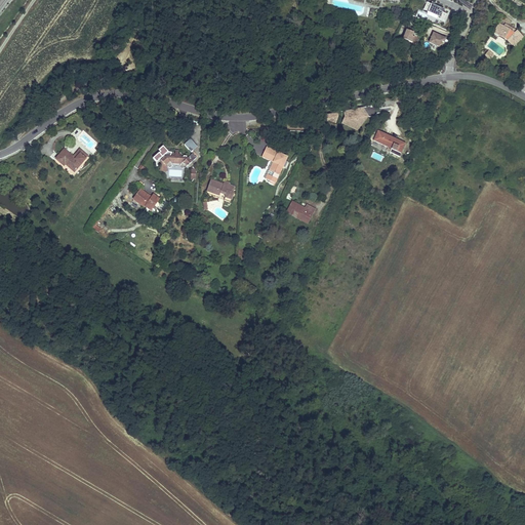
[(431,4),(427,2),(423,9),(438,15),(437,17),(444,21),(447,14),(440,11),(441,8),(434,5),(435,3),(432,2),(431,4)]
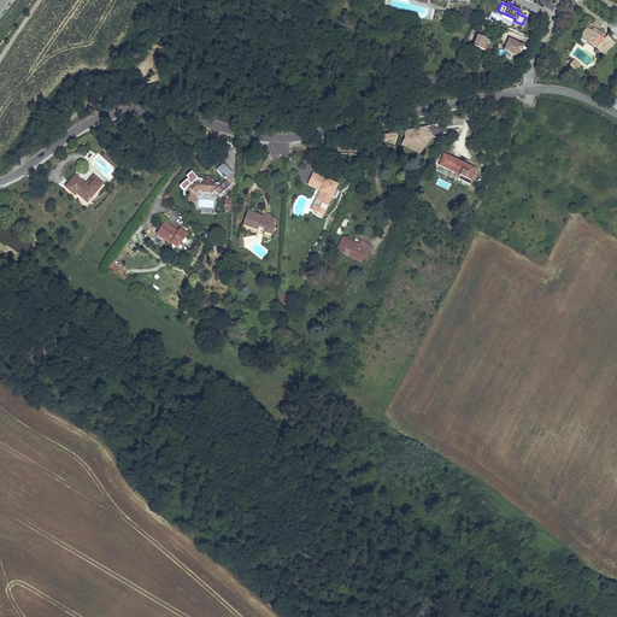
[(585,37),(586,42),(593,46),(595,47),(595,48),(601,54),(605,51),(607,52),(612,47),(610,45),(613,42),(607,35),(604,39),(601,36),(605,34),(594,28),(592,30),(589,29),(585,37)]
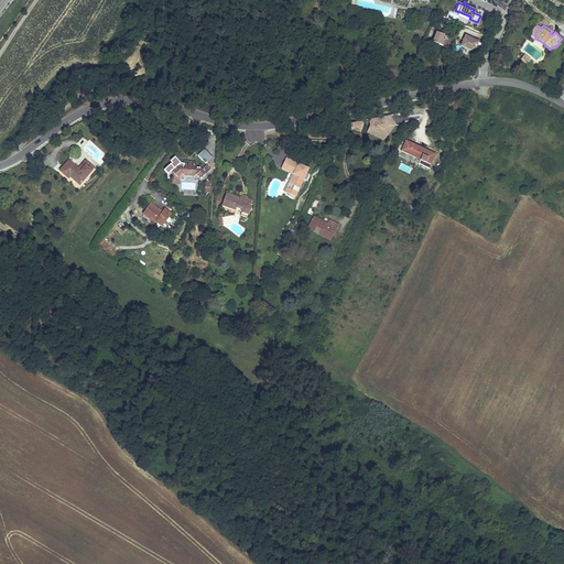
[(444,35),(437,32),(433,42),(443,46),(445,40),(443,39),(444,35)]
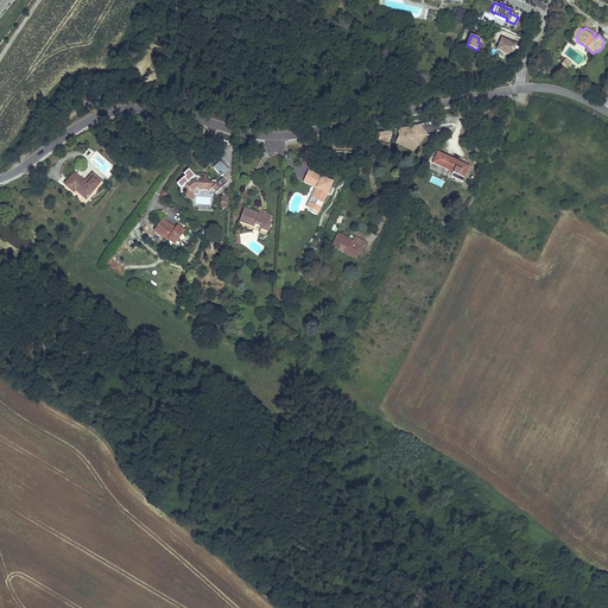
[(517,44),(502,38),(496,49),(508,55),(512,48),(514,49),(517,44)]
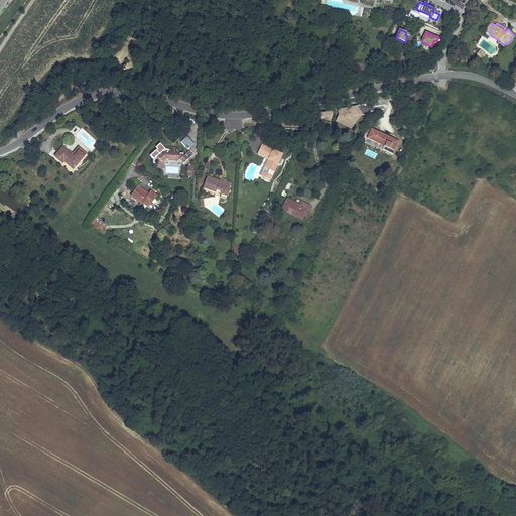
[(485,53),(480,49),(477,54),(477,58),(482,58),(485,53)]
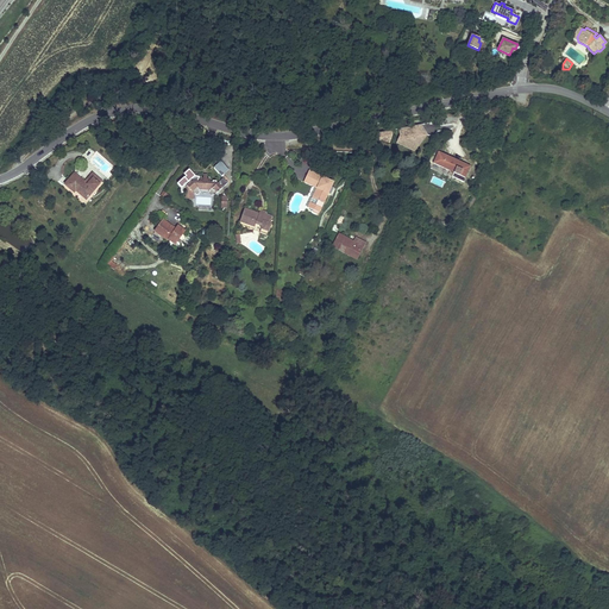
[(428,135),(422,125),(399,131),(400,136),(396,144),(415,151),(428,135)]
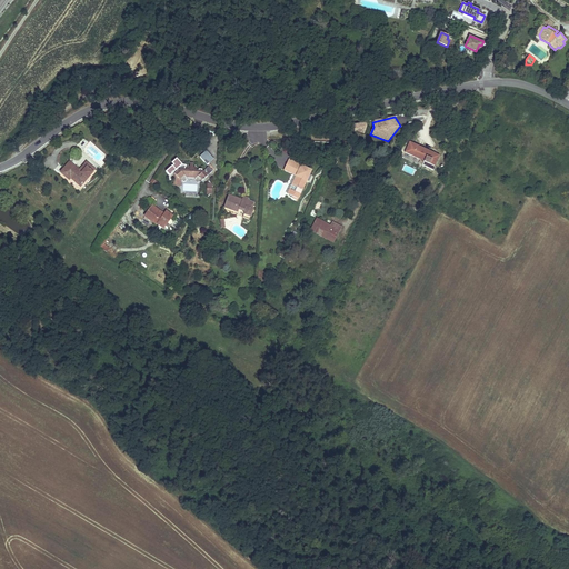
[(440,156),(409,141),(405,152),(423,161),(422,166),(433,170),(440,156)]
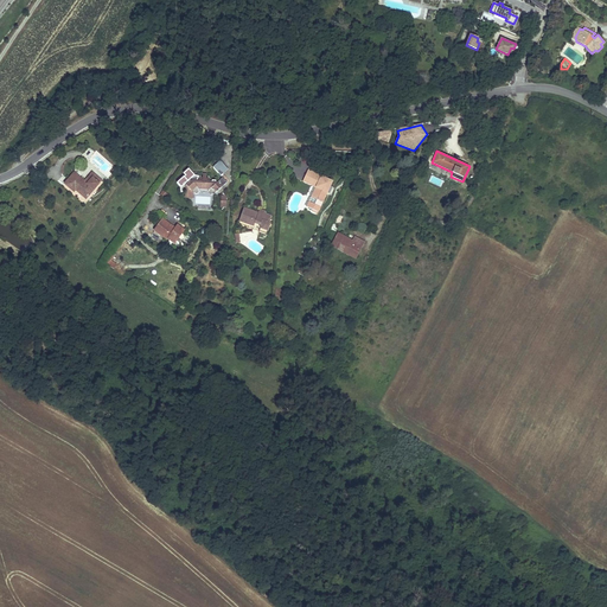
[(122,154),(120,159),(129,164),(138,165),(138,160),(132,159),(122,154)]
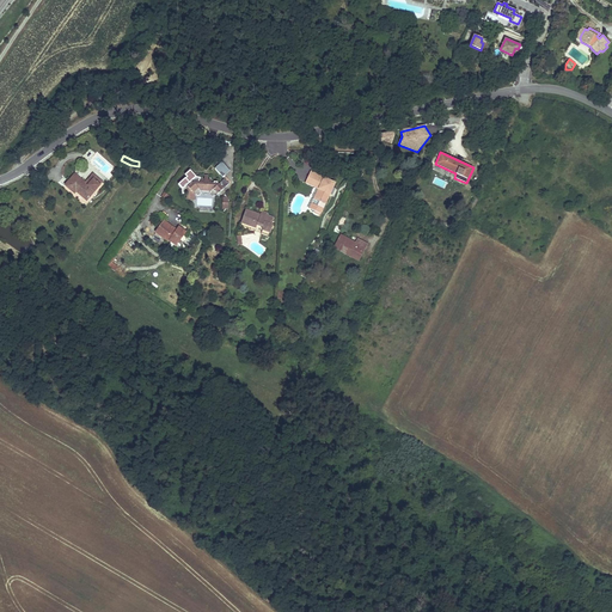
[(98,157),(92,163),(106,175),(112,169),(98,157)]
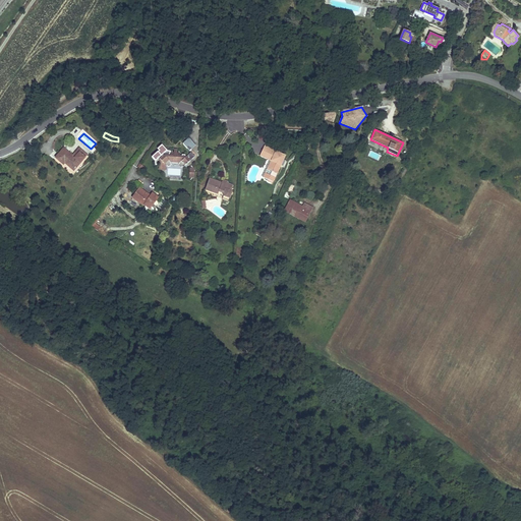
[(187,140),(185,141),(191,149),(195,146),(189,137),(187,140)]
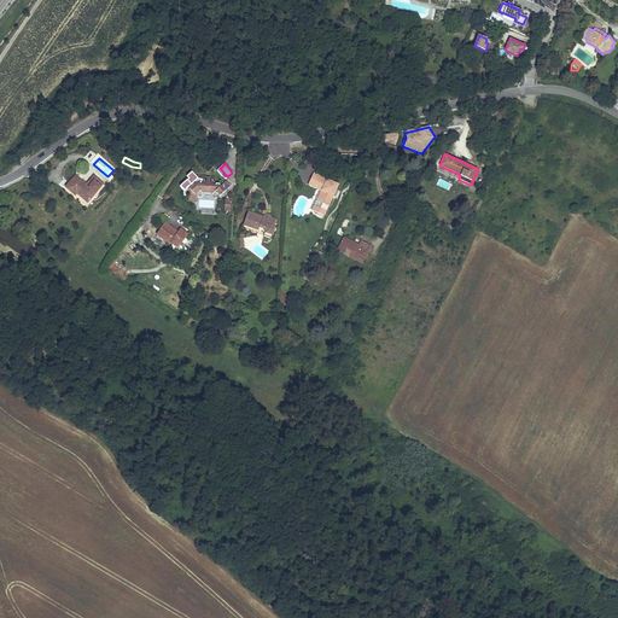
[(314,173),(309,182),(322,188),(321,191),(324,192),(320,202),(328,207),(338,185),(314,173)]
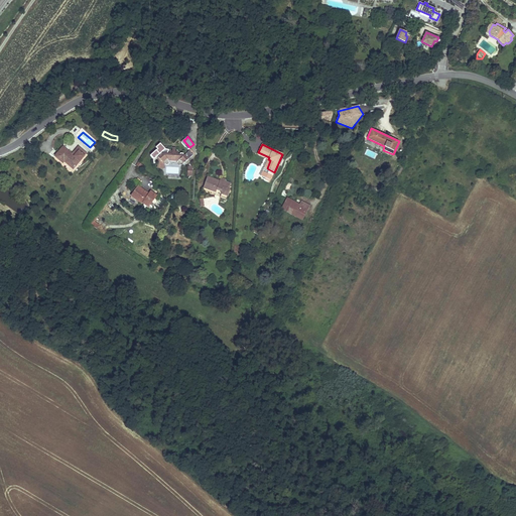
[(73,168),(85,156),(79,151),(74,156),(72,154),(63,147),(55,156),(62,162),(65,161),(65,160),(66,161),(66,162),(73,168)]
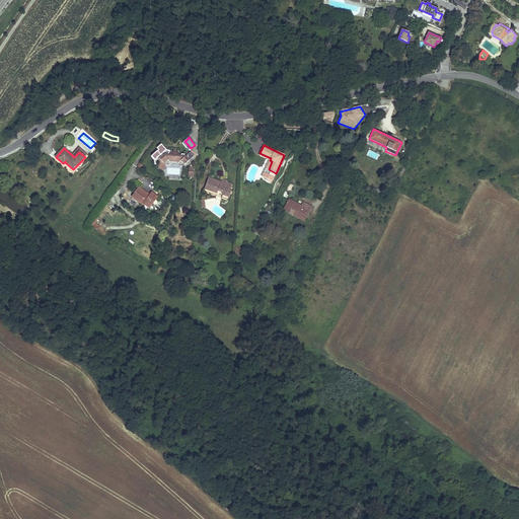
[(79,152),(85,157),(87,154),(79,148),(72,155),(74,157),(79,152)]
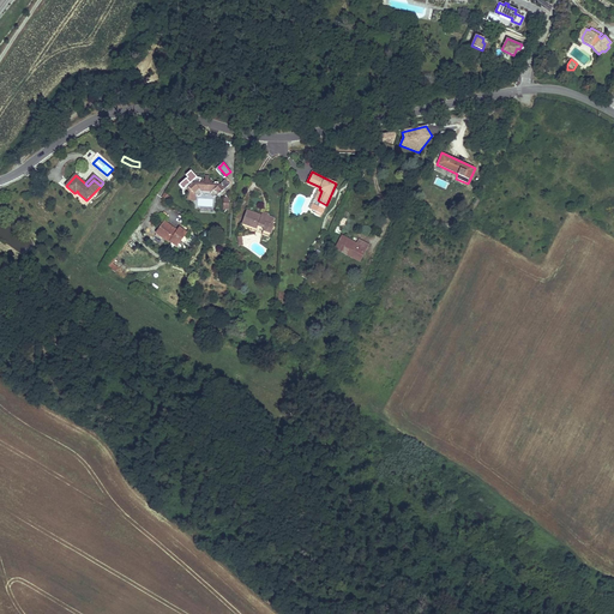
[(216,197),(230,185),(226,179),(220,184),(212,184),(212,180),(209,180),(209,179),(205,179),(205,180),(202,180),(202,184),(199,184),(202,179),(197,178),(192,179),(191,181),(188,181),(187,181),(187,184),(187,185),(185,186),(184,186),(182,191),(184,194),(188,193),(187,199),(192,199),(192,200),(196,202),(196,197),(194,197),(194,194),(196,194),(197,197),(202,192),(211,192),(216,197)]
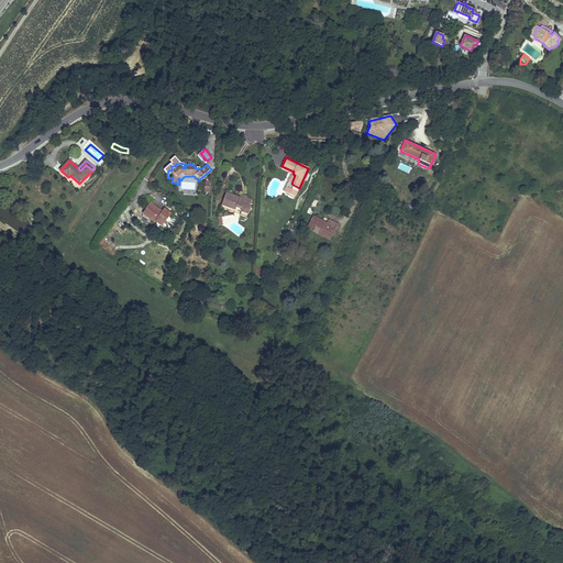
[(400,163),(397,168),(409,174),(411,167),(400,163)]
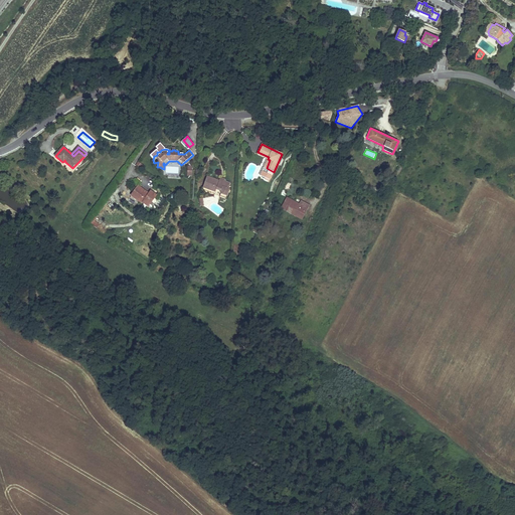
[(165,167),(165,175),(179,176),(180,167),(165,167)]
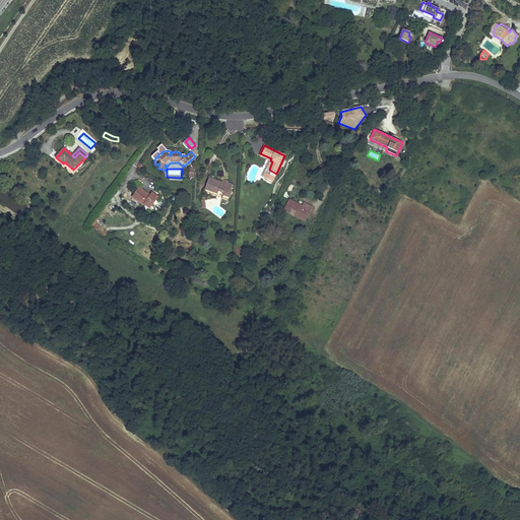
[(267,169),(265,173),(274,177),(276,174),(269,170),(267,169)]
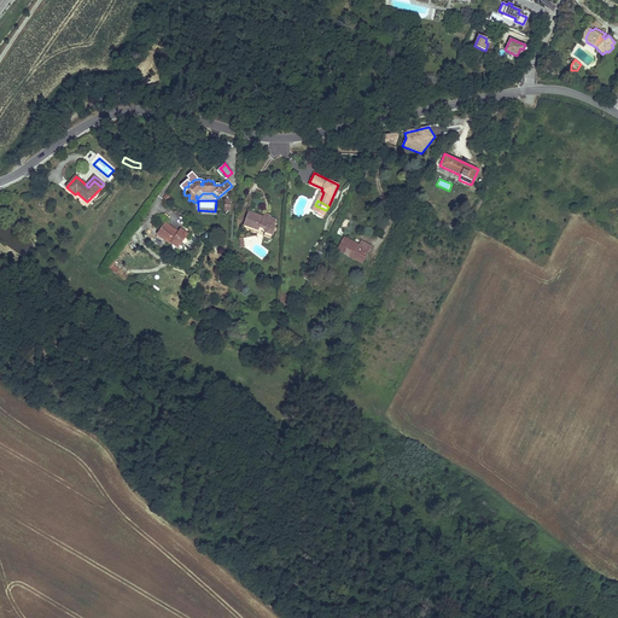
[(326,210),(315,205),(313,210),(318,214),(324,216),(326,210)]
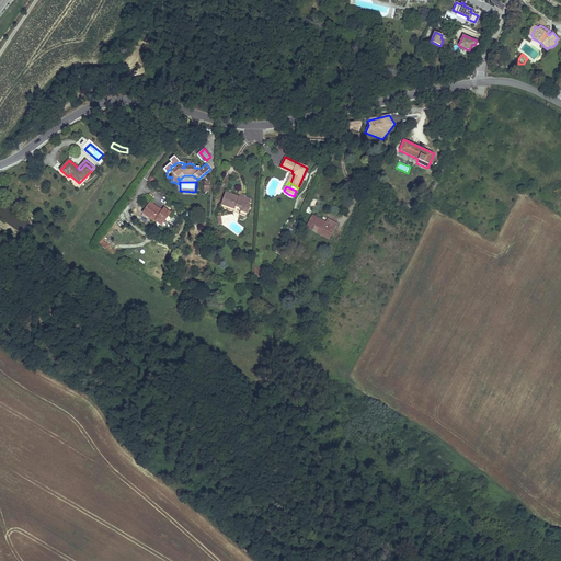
[(249,206),(251,199),(245,198),(239,195),(239,197),(225,192),(221,204),(235,208),(236,206),(241,208),(240,210),(247,213),(250,206),(249,206)]
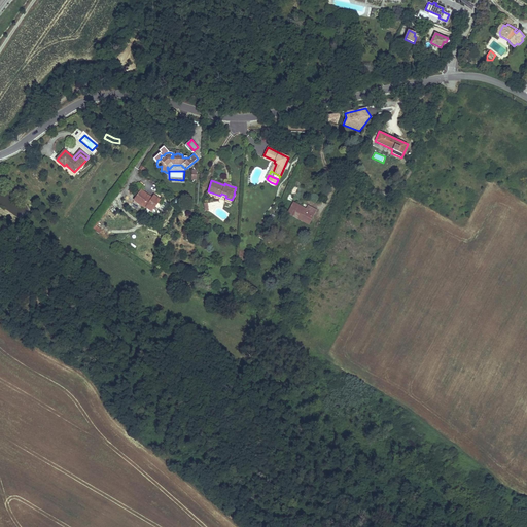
[(287,199),(291,201),(299,188),(293,186),(287,199)]
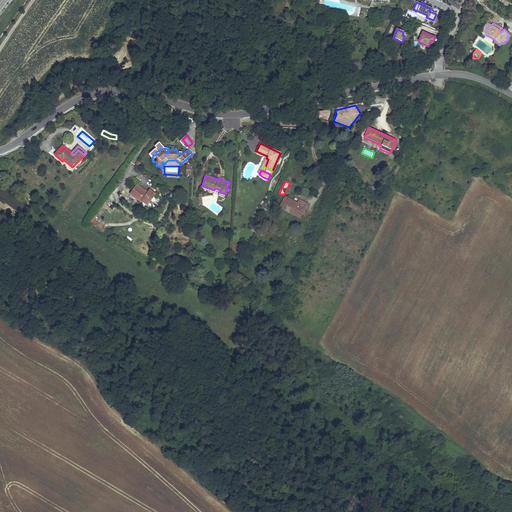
[(150,190),(148,192),(137,185),(130,194),(141,202),(142,201),(147,205),(155,194),(150,190)]
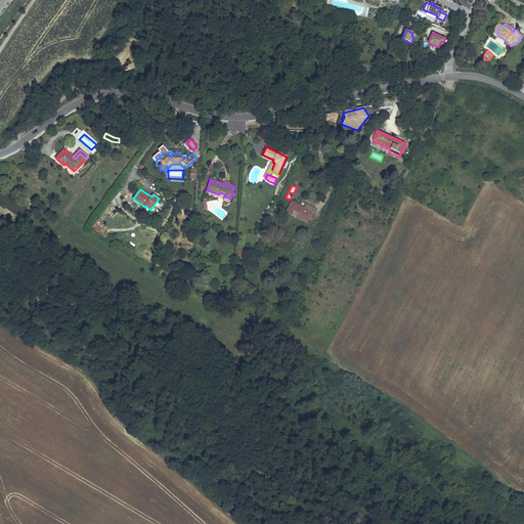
[(292,202),(287,211),(296,216),(297,215),(308,221),(314,209),(306,205),(304,209),(304,210),(299,207),(300,206),(292,202)]
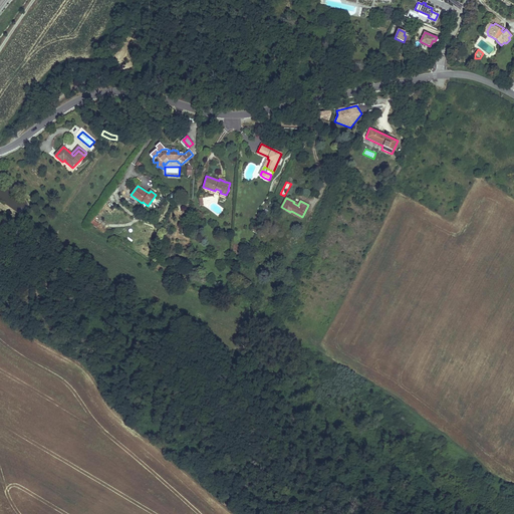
[(290,212),(281,207),(280,208),(301,219),(302,217),(291,211),(290,212)]
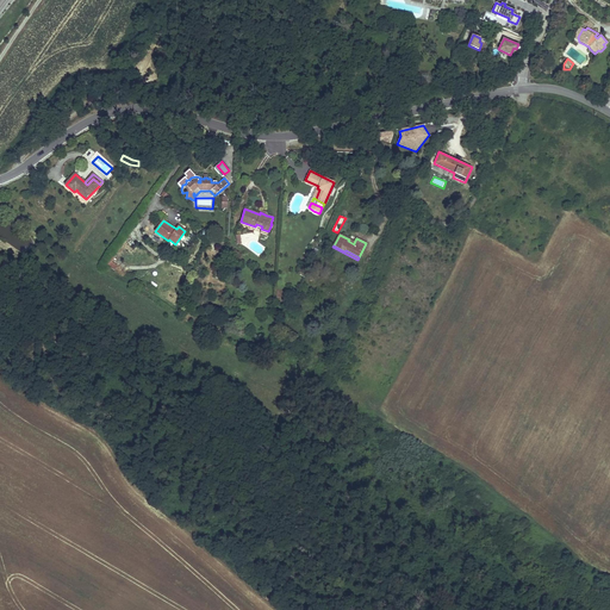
[(112,262),(114,257),(112,255),(106,265),(114,271),(117,266),(112,262)]
